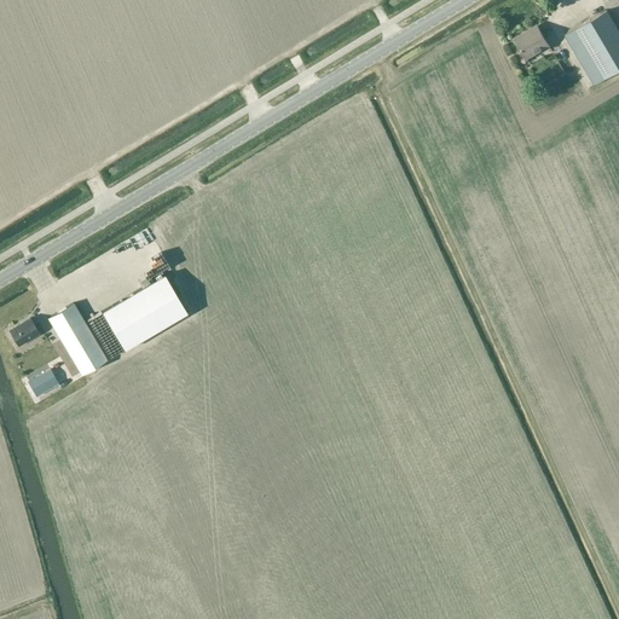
[(595,85),(596,84),(618,70),(618,30),(607,10),(565,35),(595,85)]
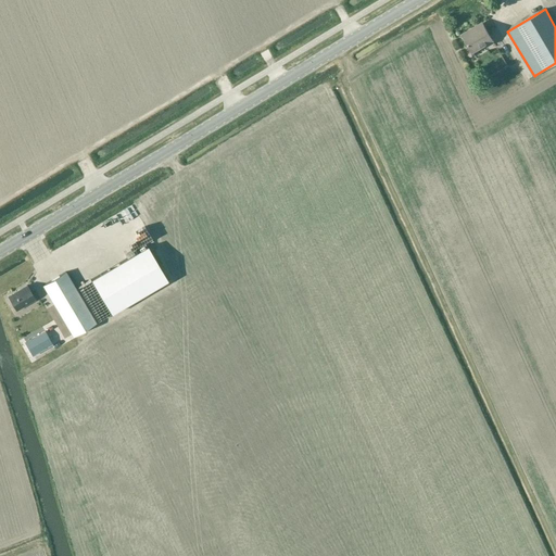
[(492,40),(483,25),(472,32),(471,29),(462,35),(472,52),(492,40)]
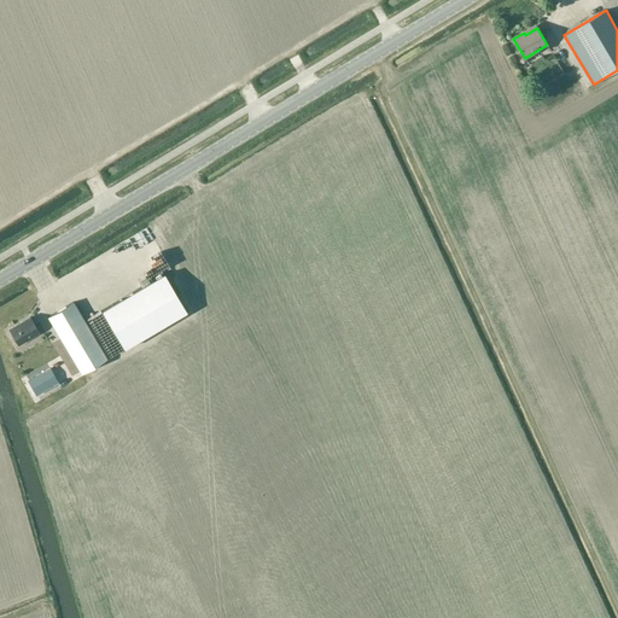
[(80,266),(86,275),(97,267),(91,258),(80,266)]
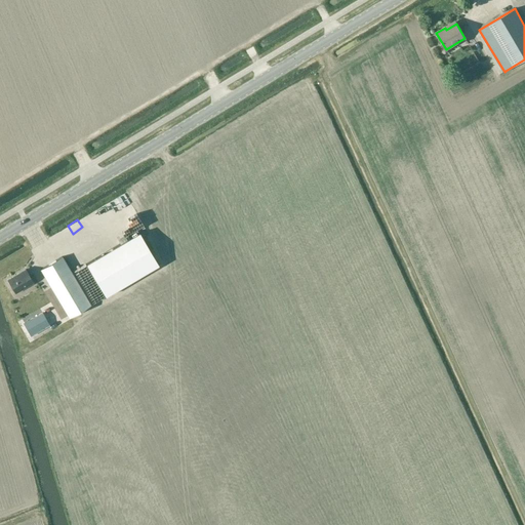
[(131,238),(86,265),(106,296),(158,266),(136,230),(129,234),(131,238)]
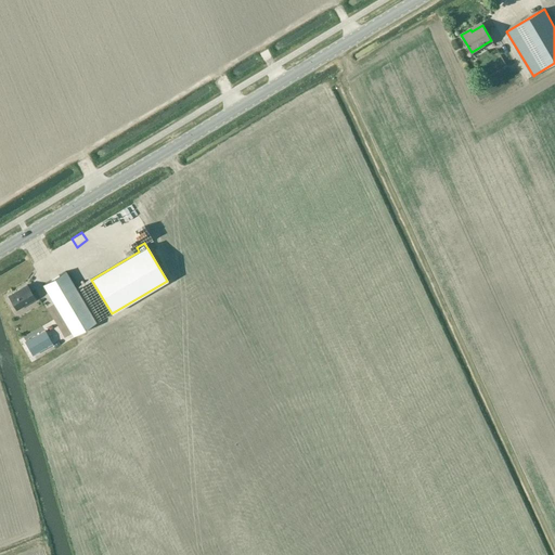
[(95,322),(66,271),(43,285),(74,335),(95,322)]
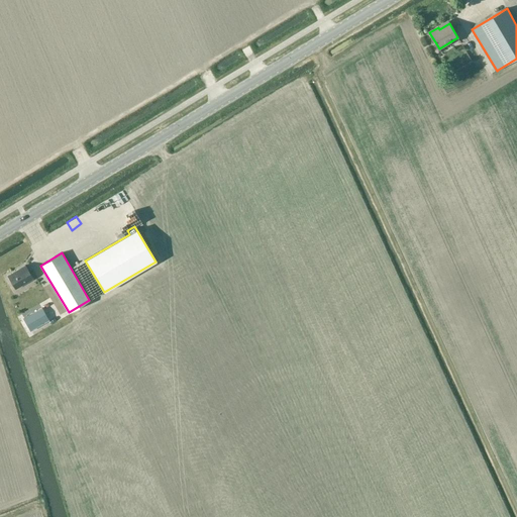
[(0,274),(2,278),(21,267),(18,262),(0,273),(0,274)]
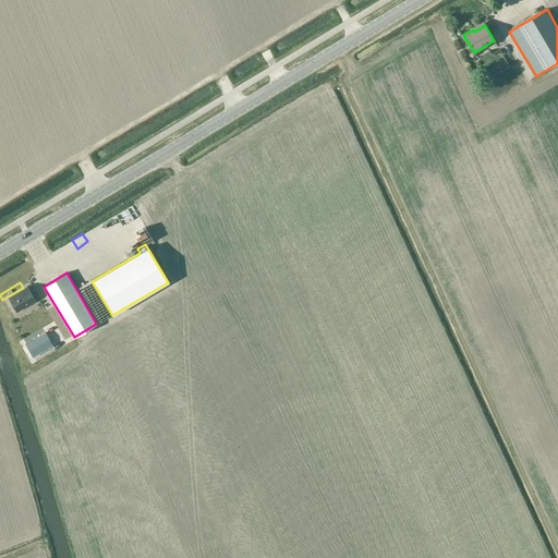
[(8,298),(10,300),(9,302),(11,305),(13,305),(16,312),(35,301),(26,287),(8,298)]
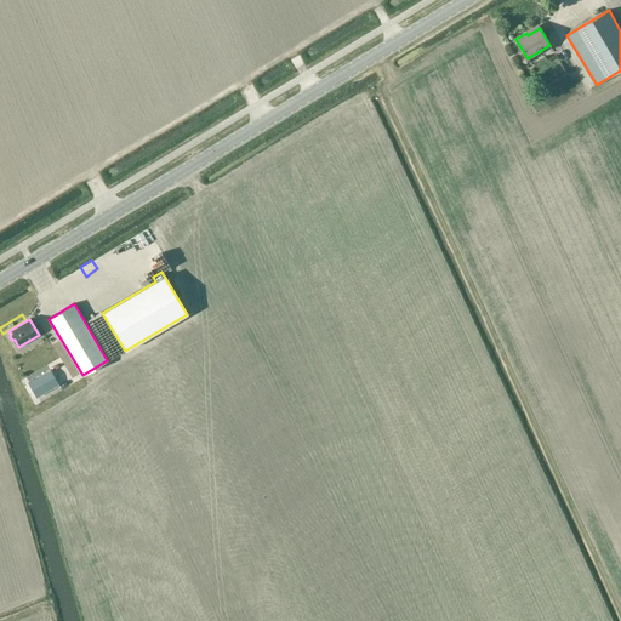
[(67,365),(60,371),(64,379),(72,374),(67,365)]
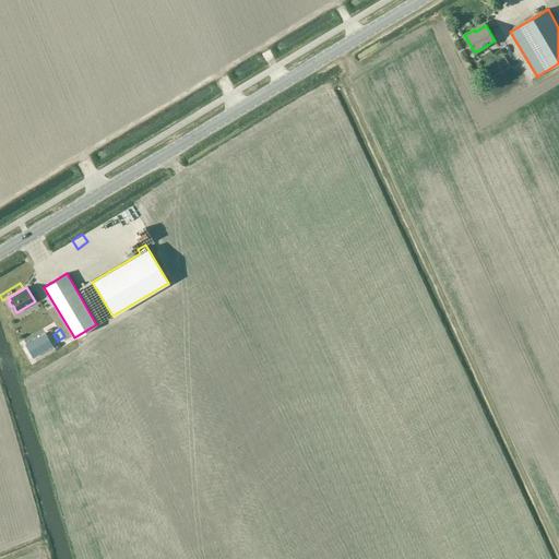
[(45,332),(24,344),(33,357),(52,345),(45,332)]
